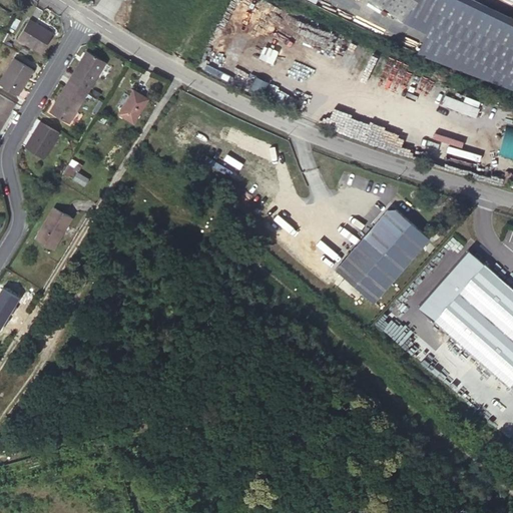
[(369,0),(403,22),(417,0),(369,0)]
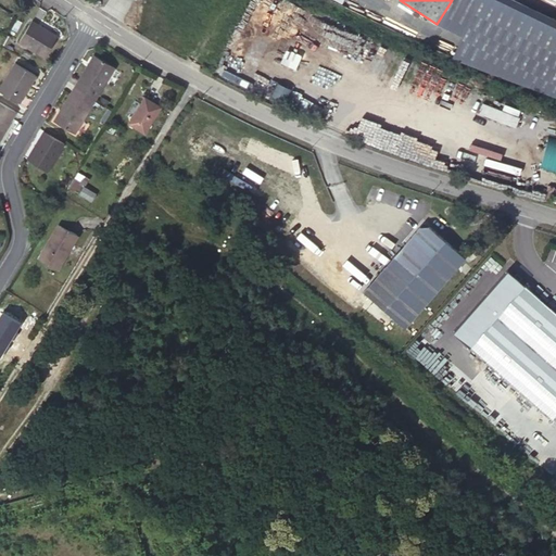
[(452,0),(437,24),(469,37),(466,47),(555,83),(555,26),(555,23),(555,21),(514,0),(452,0)]
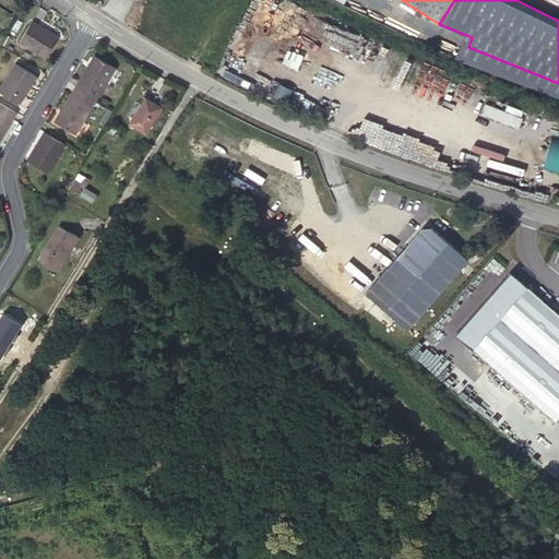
[(32,21),(19,42),(45,58),(57,37),(32,21)]
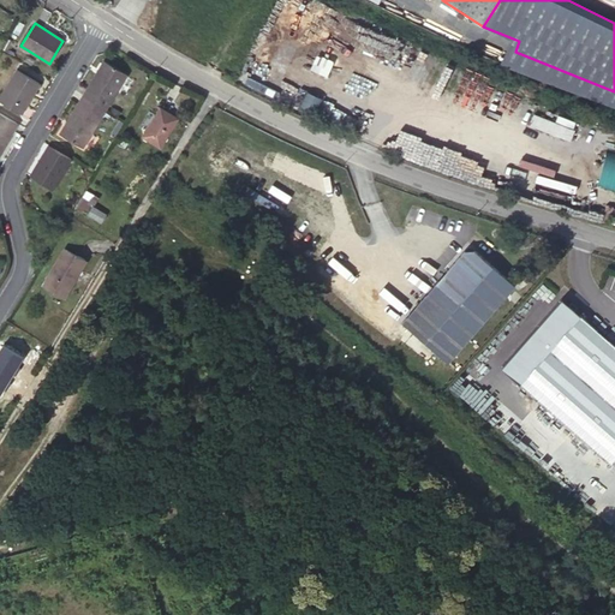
[(314,52),(309,69),(326,73),(330,58),(314,52)]
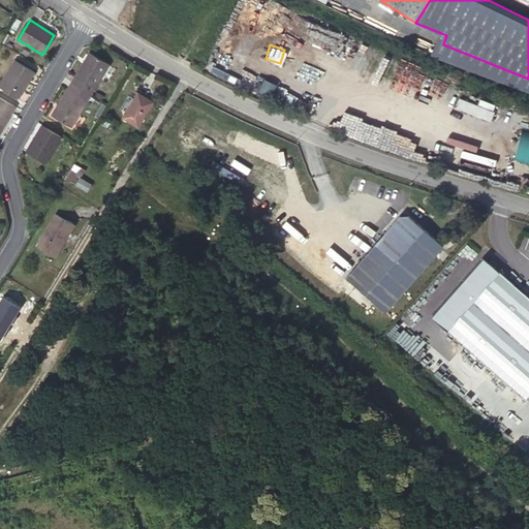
[(89,52),(71,83),(91,95),(109,64),(89,52)]
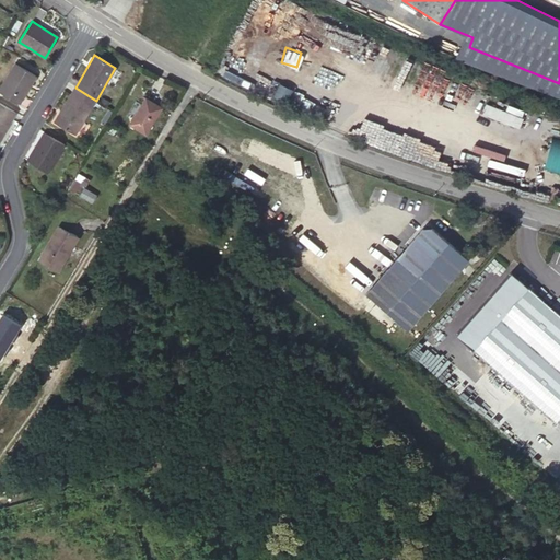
[(14,63),(0,86),(0,92),(19,104),(36,77),(14,63)]
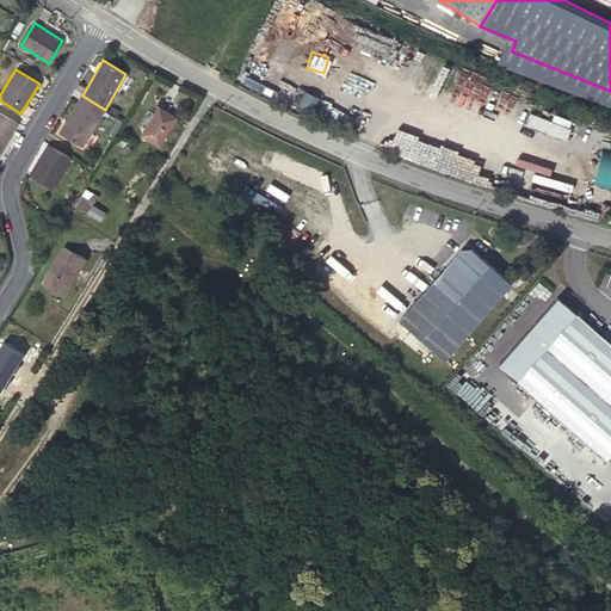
[(288,102),(321,118),(331,102),(296,85),(288,102)]
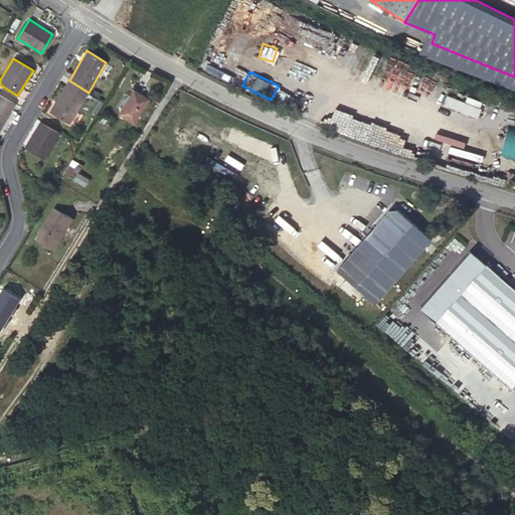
[(89,93),(69,80),(49,113),(69,125),(89,93)]
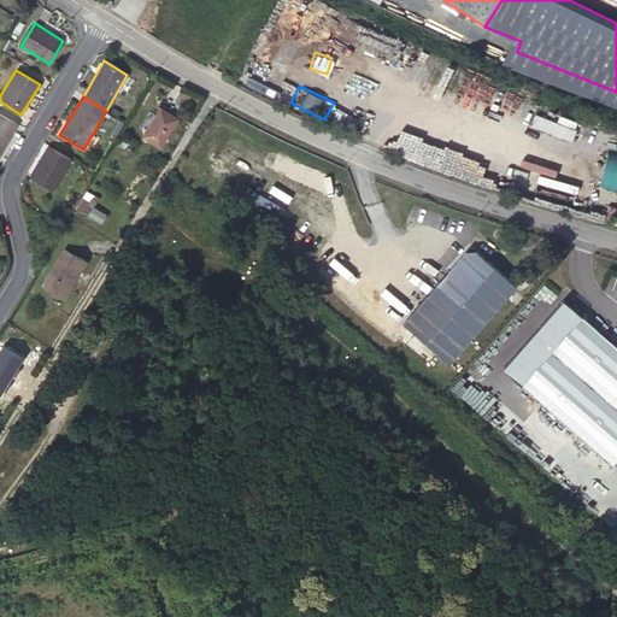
[(160,109),(142,137),(160,148),(178,119),(160,109)]
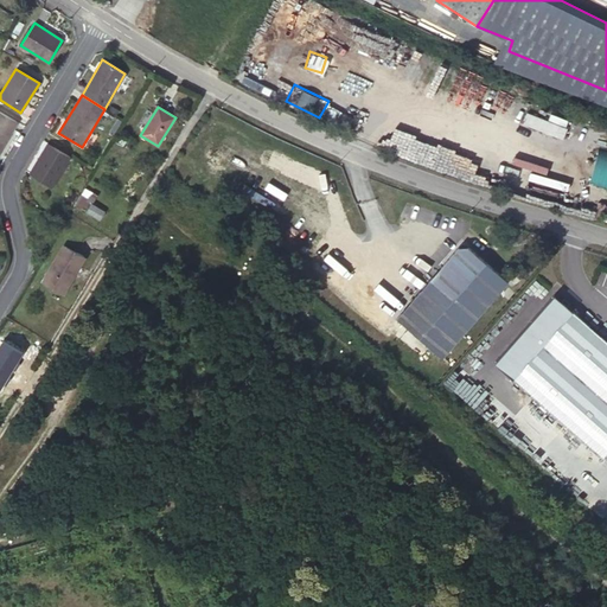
[(561,135),(566,123),(523,109),(519,121),(561,135)]
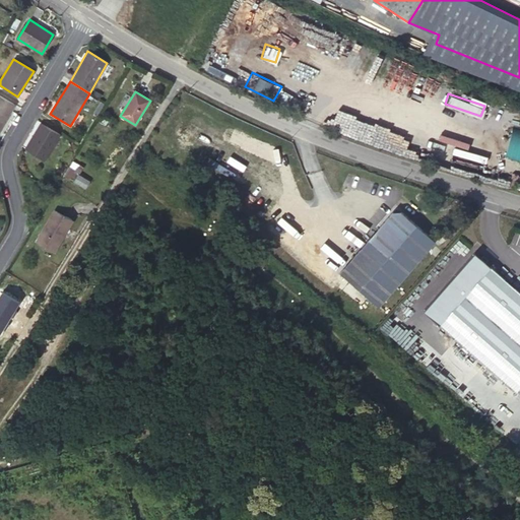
[(467,99),(482,105),(485,100),(469,93),(467,99)]
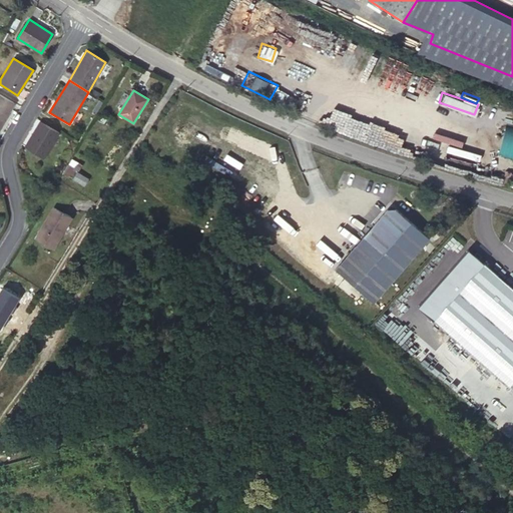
[(0,128),(15,103),(0,94),(0,128)]
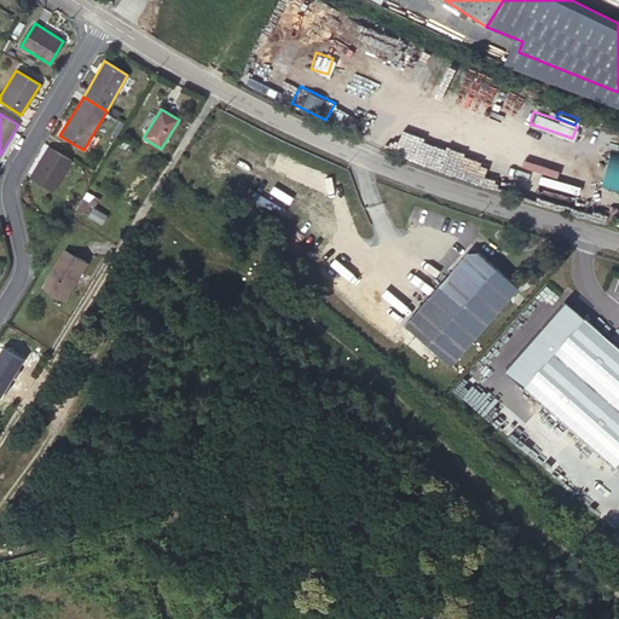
[(71,161),(48,146),(29,178),(52,191),(71,161)]
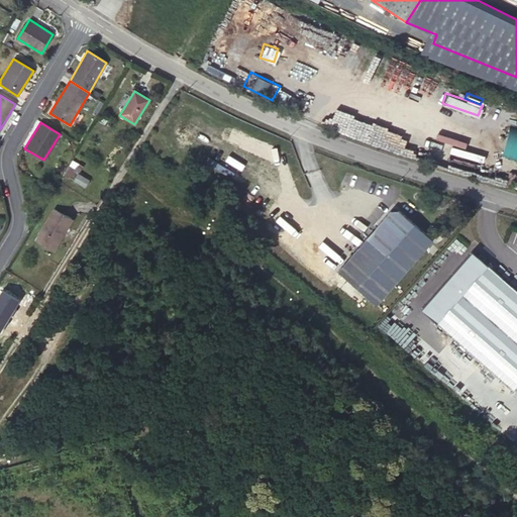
[(500,156),(516,160),(516,127),(506,125),(500,156)]
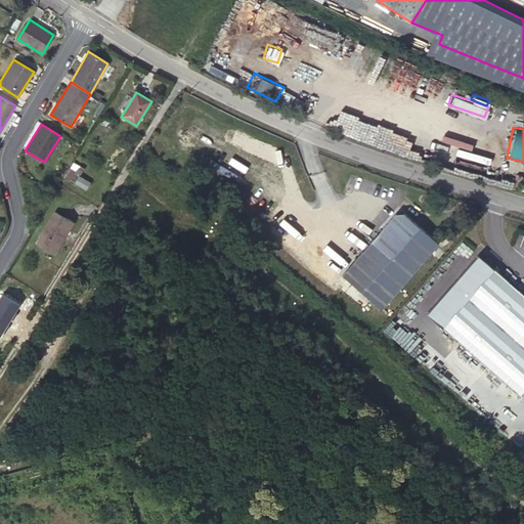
[(73,163),(64,177),(74,182),(78,175),(83,168),(73,163)]
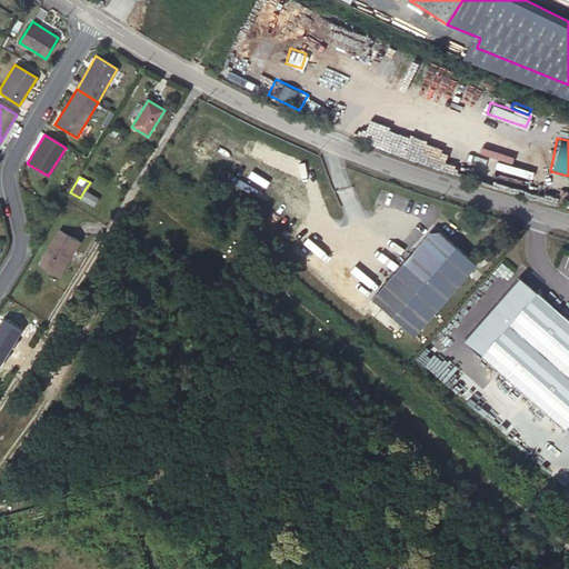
[(85,190),(80,198),(93,206),(98,198),(85,190)]
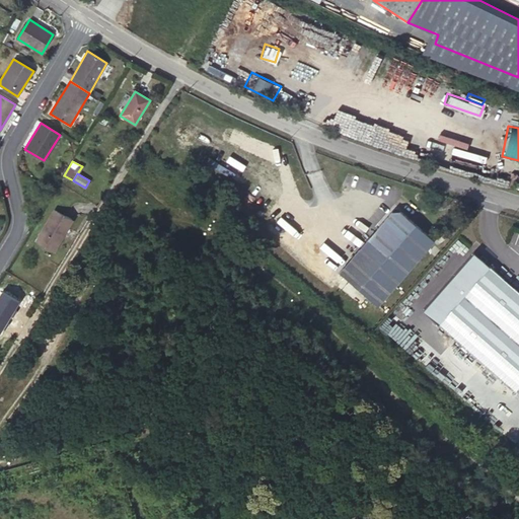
[(85,188),(73,180),(70,187),(81,194),(85,188)]
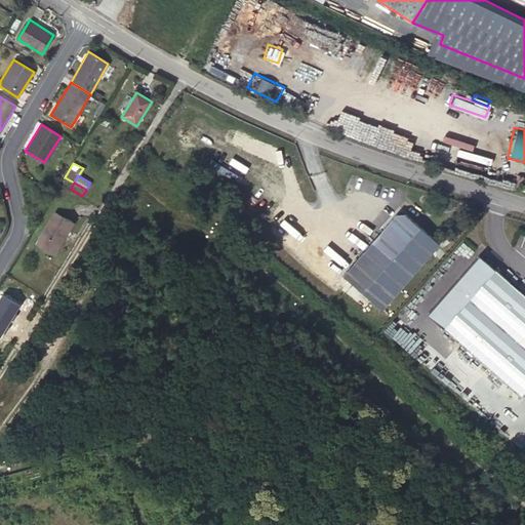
[(55,212),(36,243),(54,254),(73,224),(55,212)]
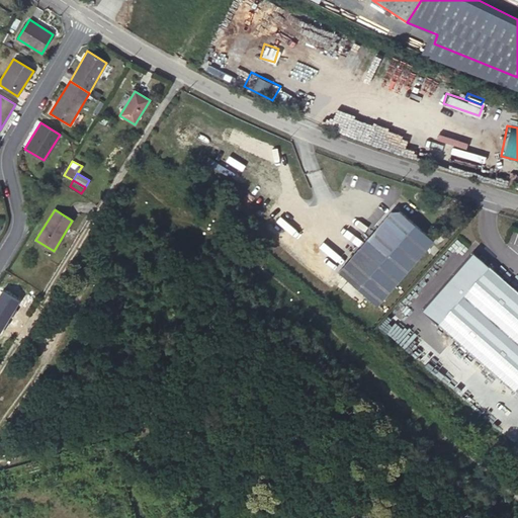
[(434,239),(400,209),(392,210),(339,271),(377,305),(434,239)]
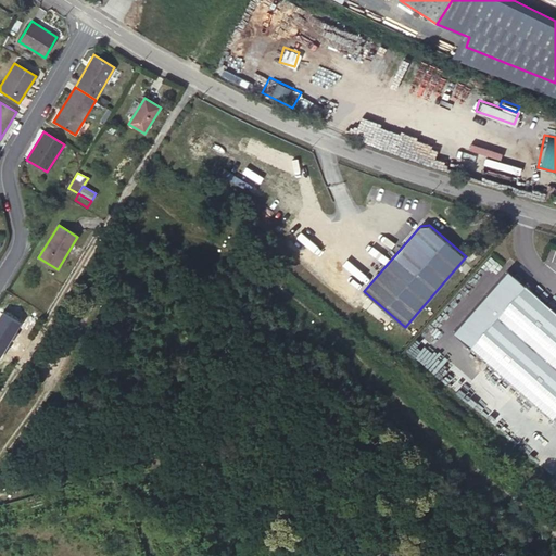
[(555,315),(506,272),(452,332),(551,420),(555,413),(555,315)]
